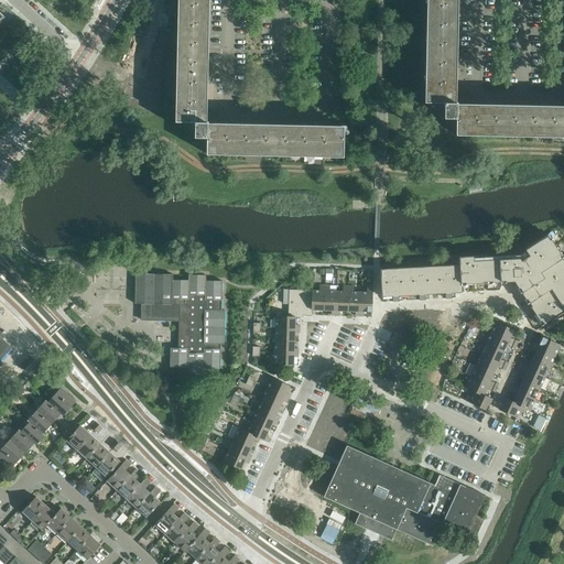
[(206,137),(206,151),(343,153),(343,129),(215,127),(215,112),(203,111),(205,0),(181,0),(179,121),(194,122),(194,137),(206,137)]
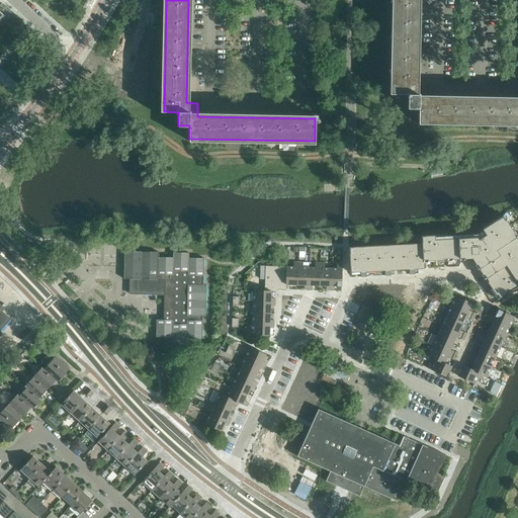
[(418,123),(419,123),(419,120),(517,122),(517,99),(426,98),(426,85),(416,85),(417,0),(394,0),(393,93),(390,93),(390,94),(408,94),(407,108),(418,108),(418,123)]
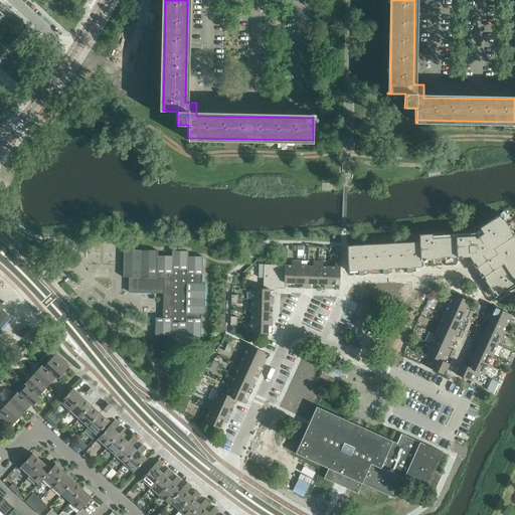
[(476,232),(480,238),(477,240),(474,235),(444,237),(444,233),(418,234),(419,241),(347,245),(348,271),(358,271),(358,276),(364,275),(363,271),(382,270),(382,274),(388,274),(387,269),(406,268),(406,273),(412,273),(411,268),(421,267),(421,260),(469,256),(493,294),(494,293),(497,297),(514,285),(514,280),(514,279),(514,277),(514,236),(502,218),(501,218),(499,214),(479,227),(480,229),(476,232)]
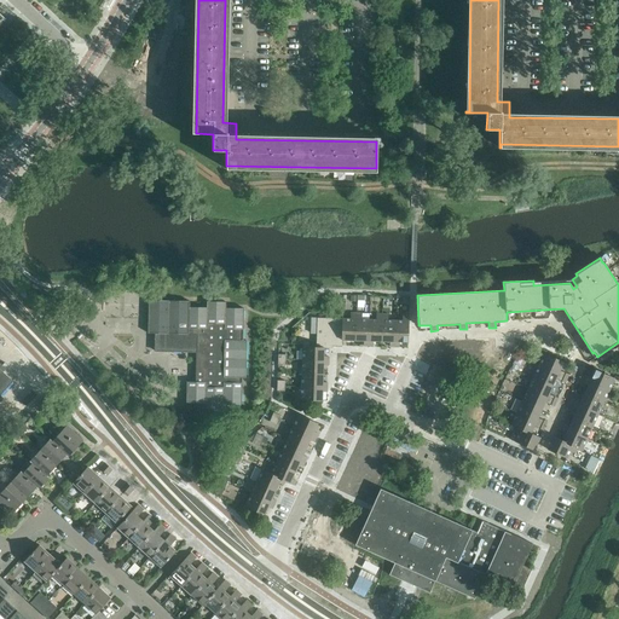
[(155,345),(155,352),(163,352),(167,352),(190,352),(197,353),(197,358),(196,358),(196,359),(196,368),(196,382),(186,382),(186,403),(187,403),(204,403),(204,410),(206,410),(206,409),(223,409),(223,410),(224,410),(224,403),(241,404),(242,404),(242,379),(246,379),(246,377),(246,360),(247,360),(247,359),(246,359),(247,342),(247,341),(243,341),(244,310),(243,310),(226,310),(226,302),(225,302),(225,304),(208,302),(207,302),(207,308),(190,308),(190,301),(189,301),(189,302),(169,301),(150,301),(149,301),(148,334),(149,334),(155,334),(155,345)]
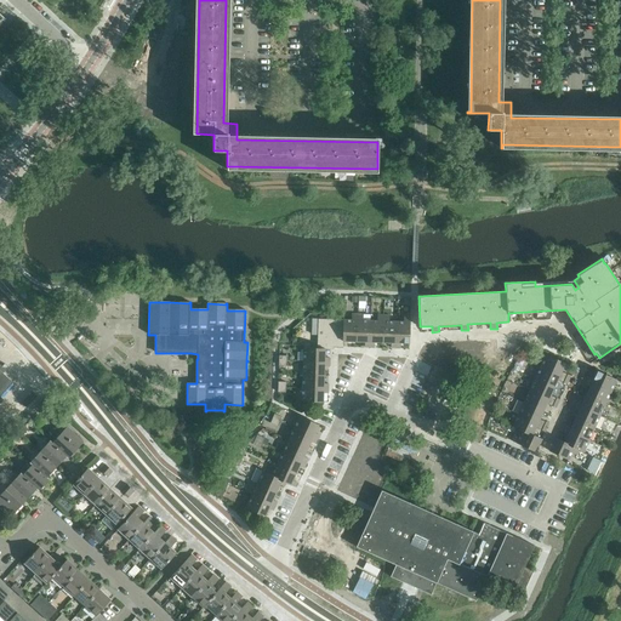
[(352,320),(343,320),(342,341),(343,341),(357,342),(357,314),(352,314),(352,320)]
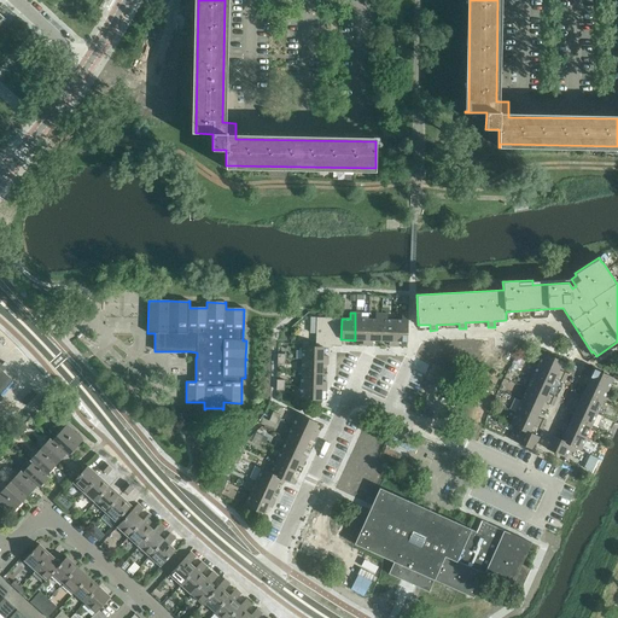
[(361,313),(355,313),(355,340),(363,340),(363,345),(367,345),(368,319),(361,319),(361,313)]
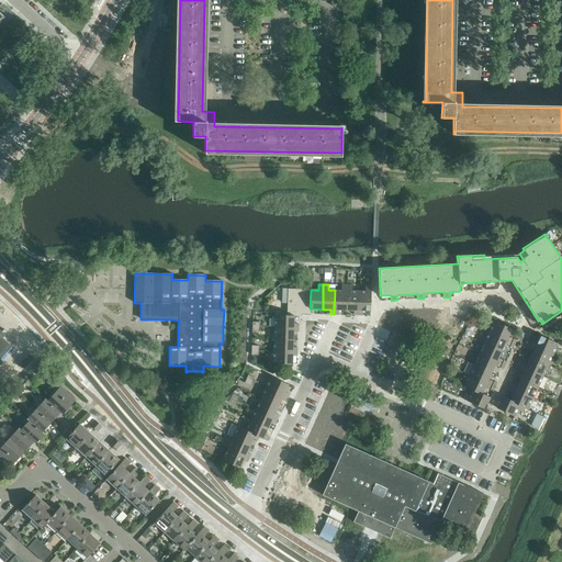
[(341,291),(335,290),(334,314),(338,314),(338,310),(346,310),(347,285),(341,285),(341,291)]
